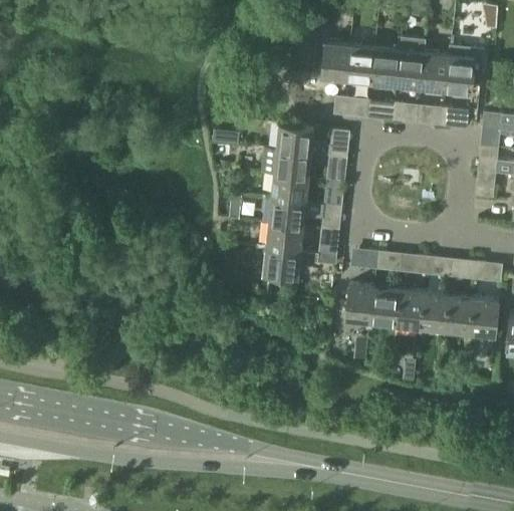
[(320,12),(297,9),(295,22),(318,24),(320,12)]
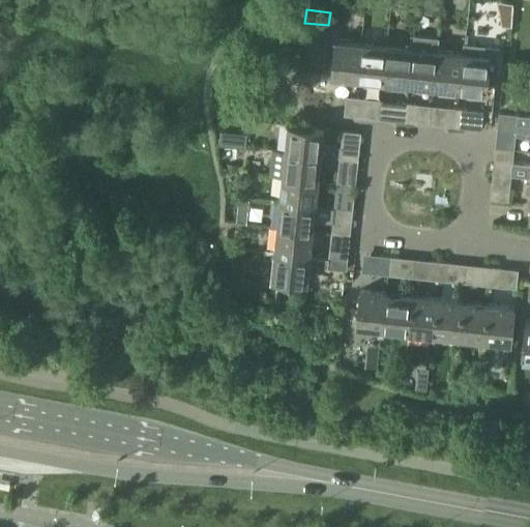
[(303,35),(327,37),(328,25),(304,23),(303,35)]
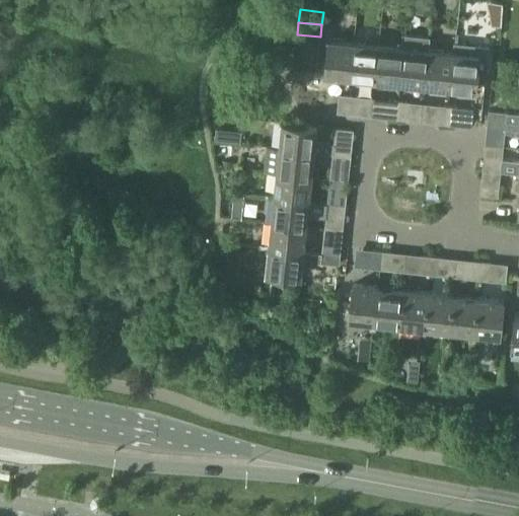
[(296,46),(319,49),(320,37),(297,34),(296,46)]
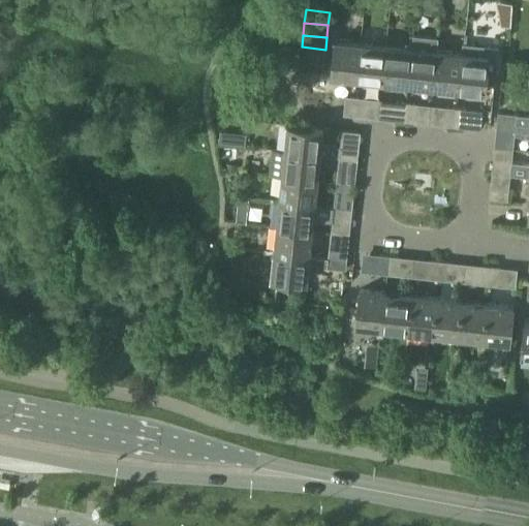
[(363,36),(359,36),(359,44),(361,44),(356,81),(381,84),(385,48),(362,44),(363,36)]
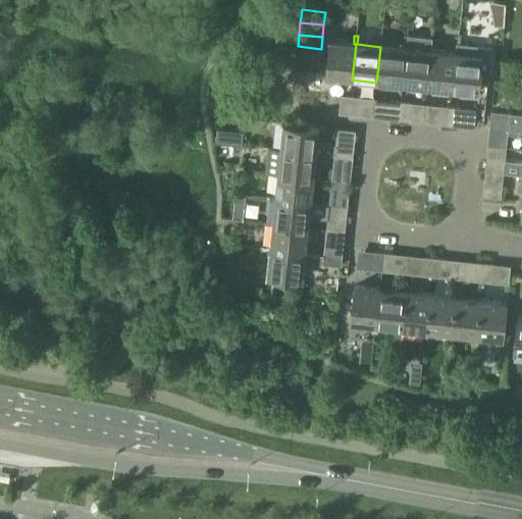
[(408,38),(408,41),(406,41),(405,48),(405,49),(407,49),(403,85),(427,88),(431,52),(432,40),(408,38)]
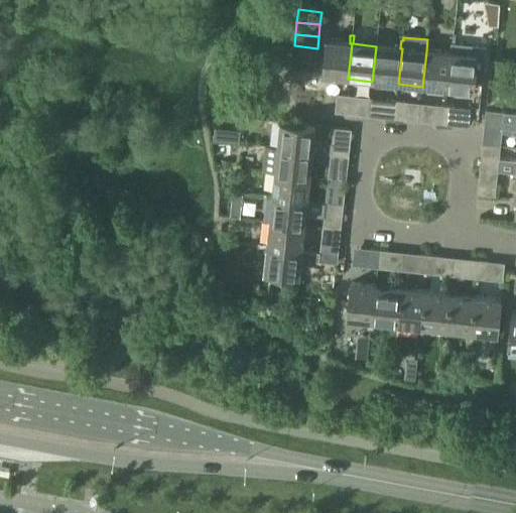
[(327,41),(323,76),(340,78),(348,79),(352,43),(350,43),(340,42),(327,41)]
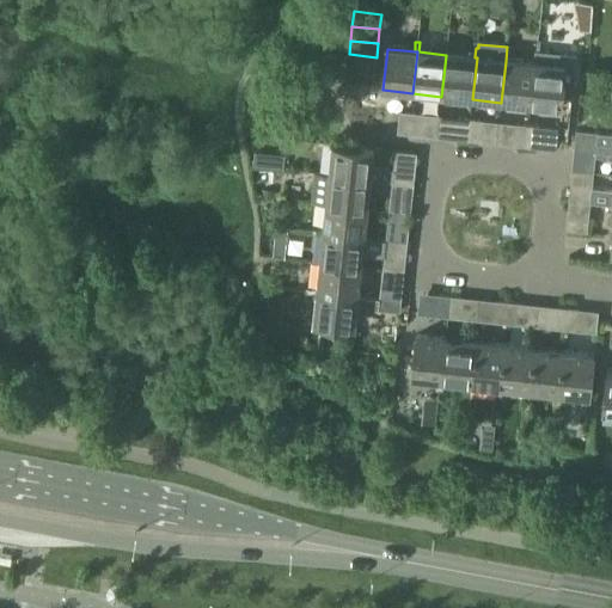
[(377,57),(349,54),(347,69),(375,72),(377,57)]
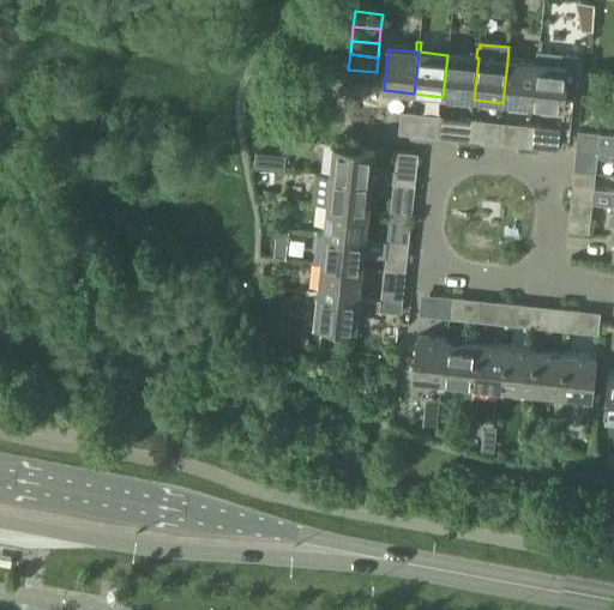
[(575,98),(578,58),(565,56),(540,54),(536,54),(535,56),(535,65),(537,65),(533,106),(564,109),(565,98),(575,98)]
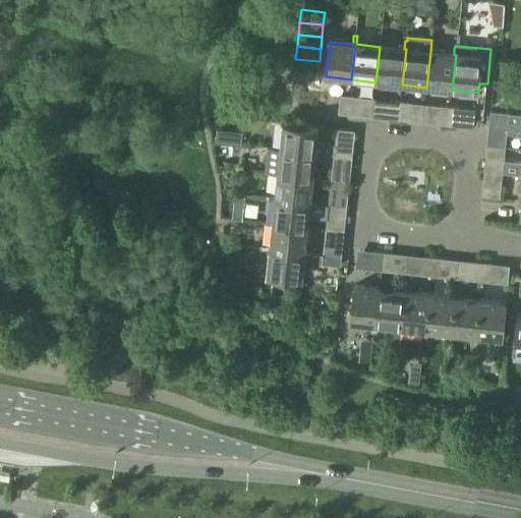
[(404,49),(394,48),(380,47),(375,82),(402,84),(406,49),(404,49)]
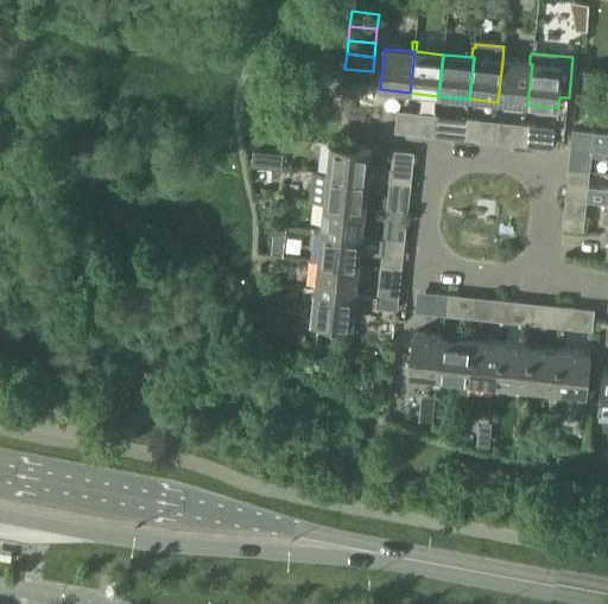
[(530,64),(502,61),(498,102),(527,105),(532,64),(530,64)]
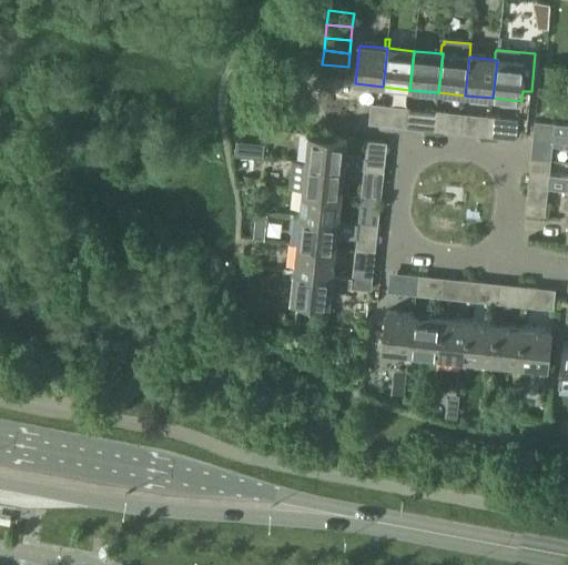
[(348,67),(322,64),(321,78),(346,80),(348,67)]
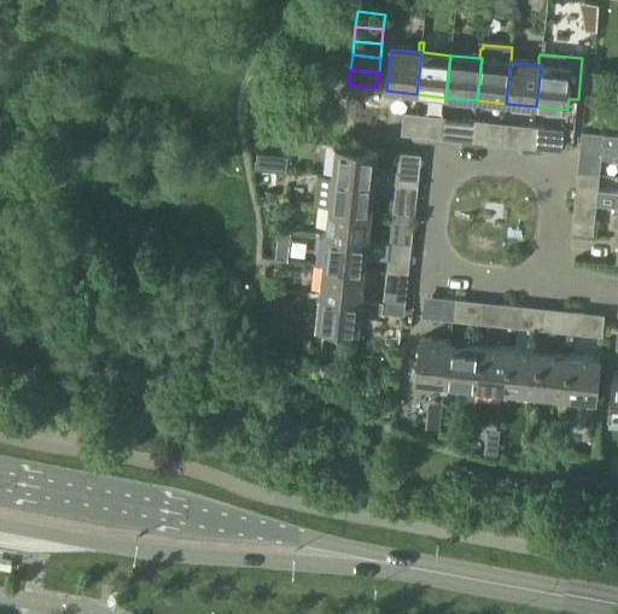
[(404,115),(401,136),(407,138),(412,138),(414,116),(407,116),(404,115)]
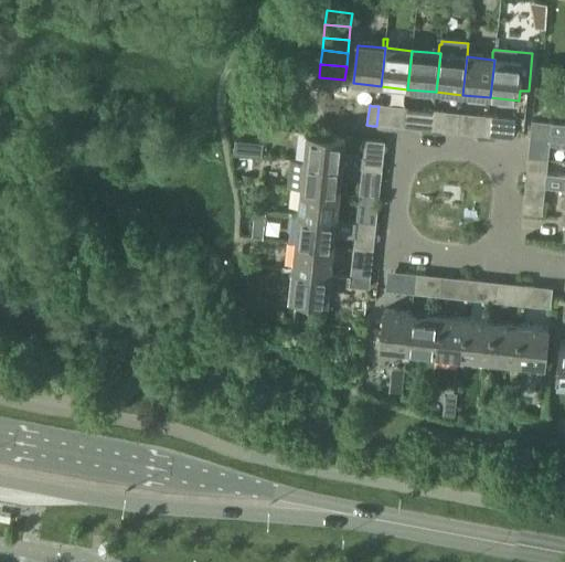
[(386,127),(388,107),(379,106),(376,126),(386,127)]
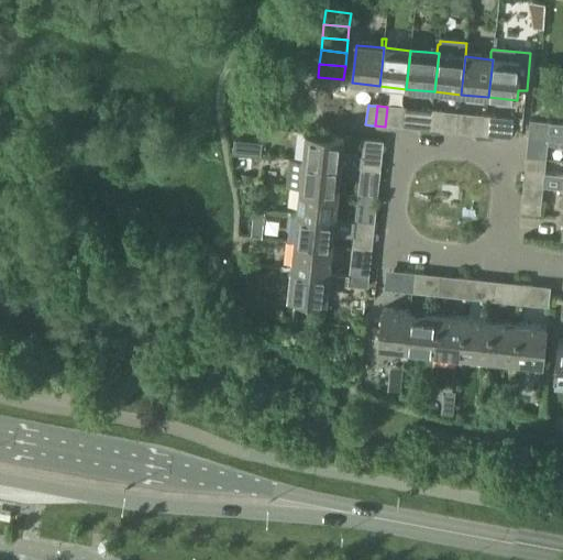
[(422,111),(420,130),(430,131),(432,111),(422,111)]
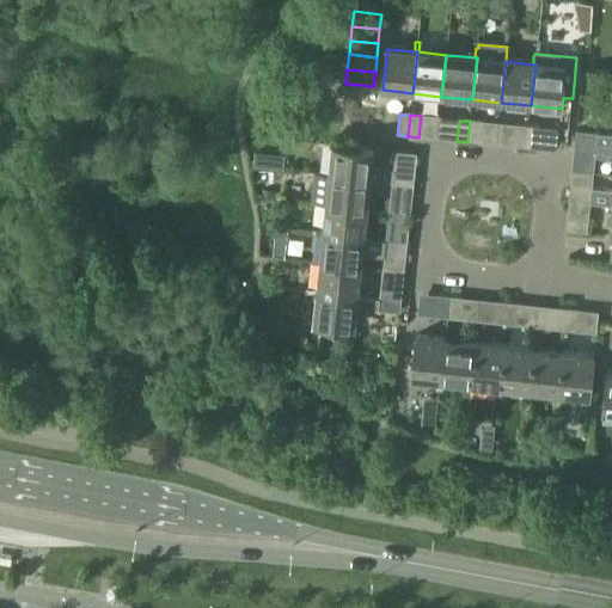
[(478,143),(481,122),(470,121),(467,142),(478,143)]
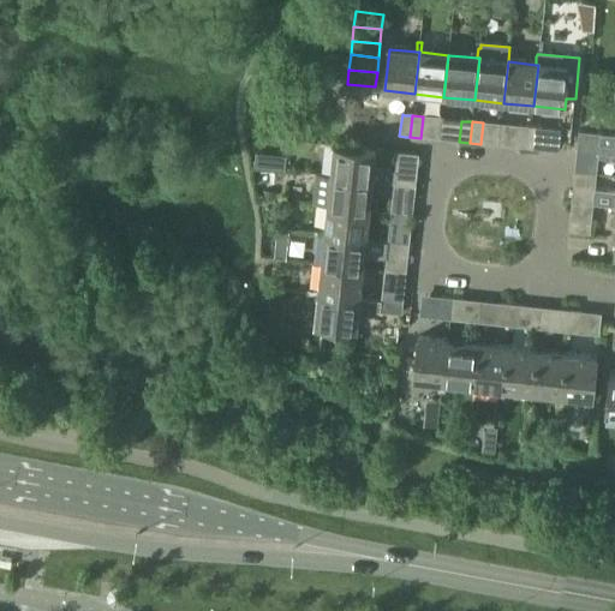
[(520,127),(518,148),(529,149),(531,129),(520,127)]
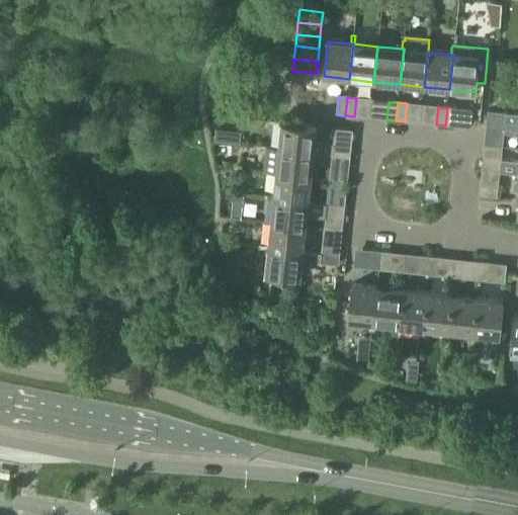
[(455,126),(457,109),(447,108),(445,125),(455,126)]
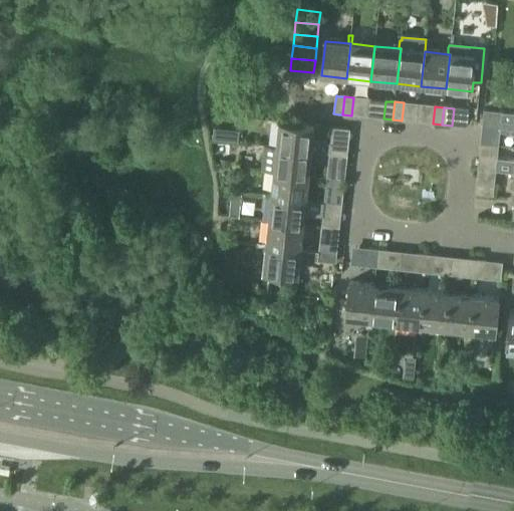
[(513,114),(484,111),(483,120),(501,122),(501,121),(513,122),(513,114)]
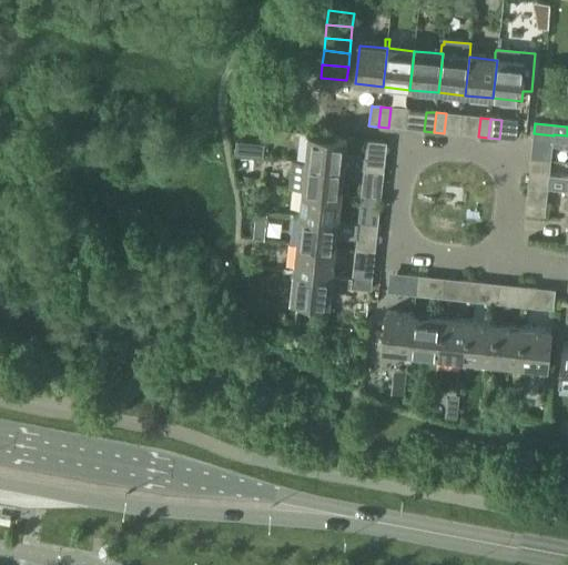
[(533,142),(553,144),(554,135),(534,133),(533,142)]
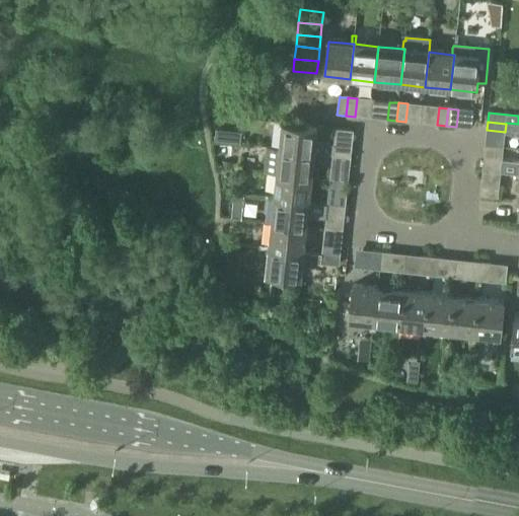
[(518,124),(506,123),(506,124),(505,132),(504,135),(518,136),(518,124)]
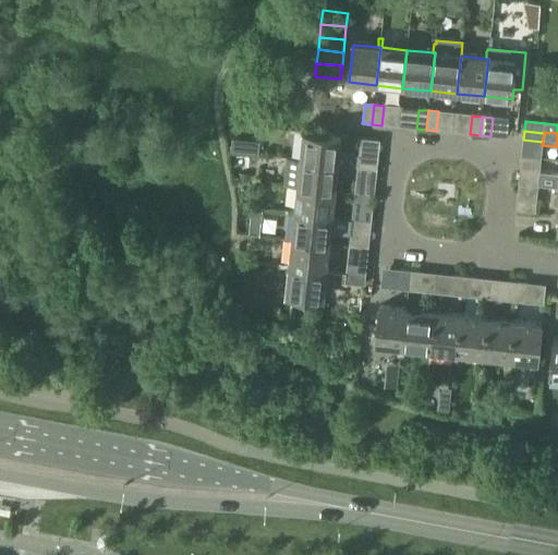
[(303,133),(300,160),(300,163),(338,166),(358,167),(376,169),(377,159),(339,155),(341,137),(303,133)]
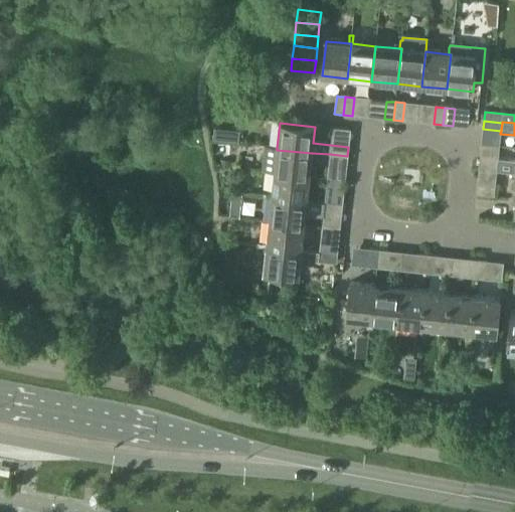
[(214,130),(213,141),(222,142),(223,131),(214,130)]
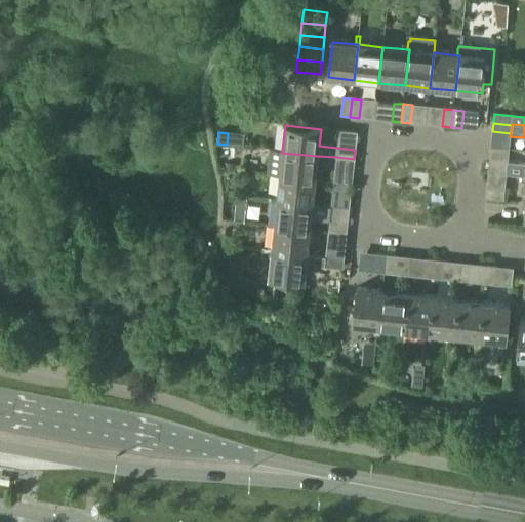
[(268,175),(279,176),(315,181),(318,156),(282,153),(282,151),(274,150),(274,152),(270,151),(268,175)]
